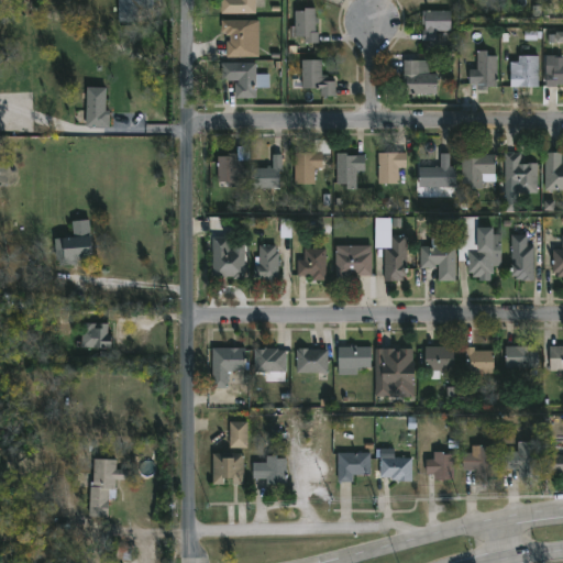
[(141,21),(121,21),(120,0),(155,0),(156,8),(140,9),(141,21)]
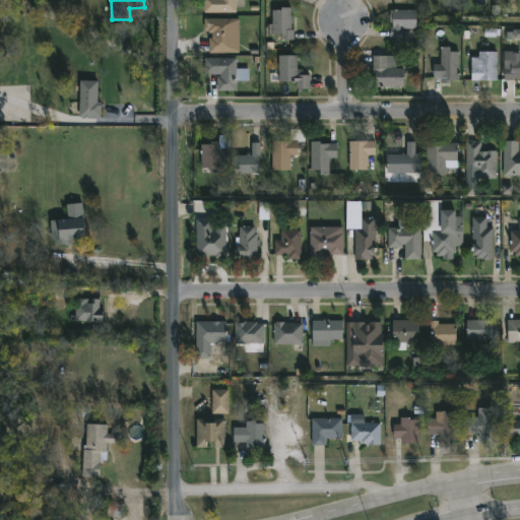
[(236,0),(236,13),(204,13),(204,0),(236,0)]
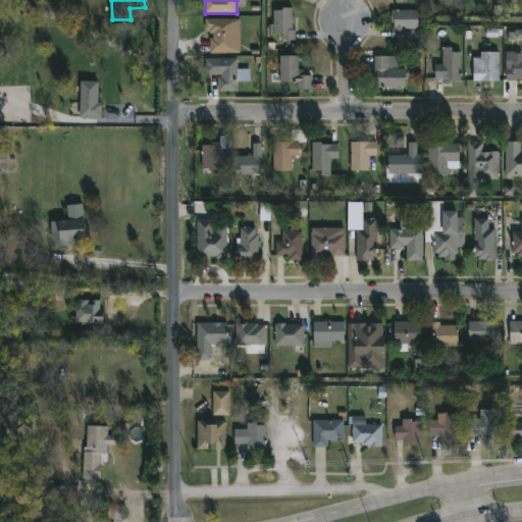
[(295,7),(294,16),(297,16),(297,21),(295,21),(295,30),(297,30),(297,40),(284,40),(284,34),(270,34),(270,24),(275,25),(276,7),(295,7)]
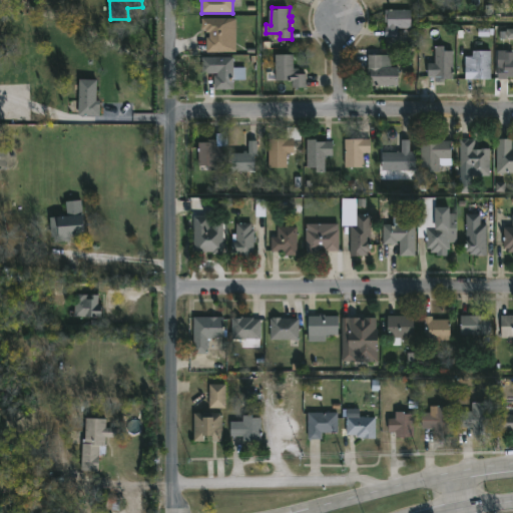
[(413,10),(417,11),(417,19),(413,19),(413,28),(400,28),(400,37),(387,37),(388,10),(413,10)]
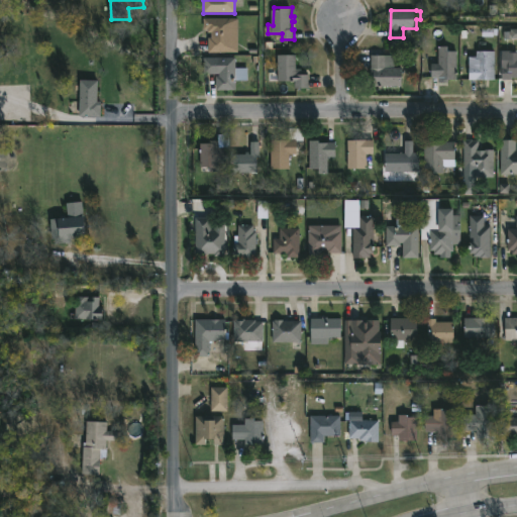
[(231,19),(231,53),(211,53),(211,33),(207,33),(207,30),(203,30),(203,19),(231,19)]
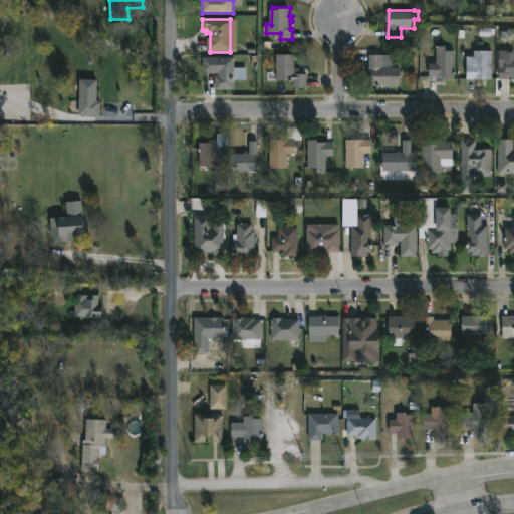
[(455,52),(455,80),(442,80),(442,78),(429,78),(429,64),(436,64),(436,46),(446,46),(446,51),(455,52)]
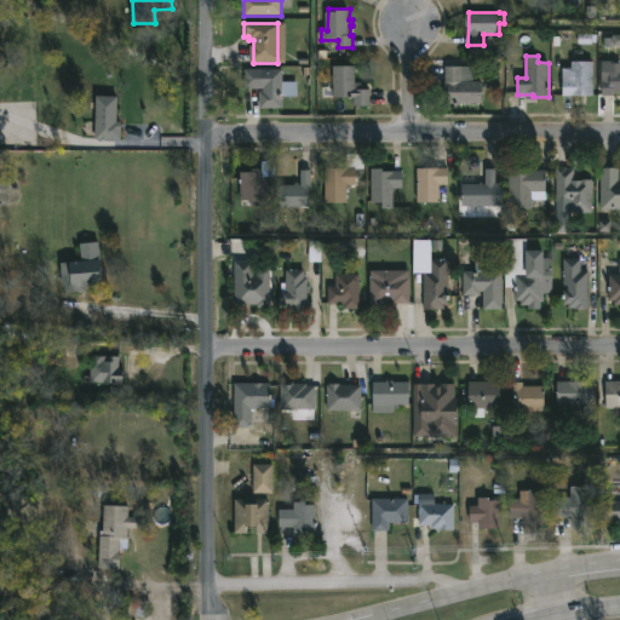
[(572,96),(564,96),(564,79),(573,79),(573,62),(596,62),(596,96),(572,96)]
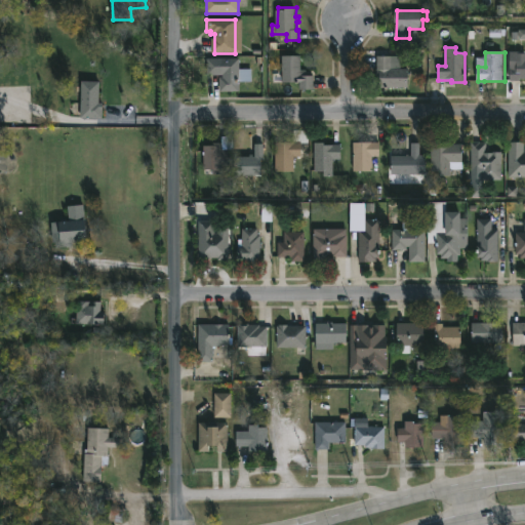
[(300,56),(300,71),(308,71),(308,76),(313,76),(313,90),(299,90),(299,84),(273,83),(273,70),(282,70),(282,55),(300,56)]
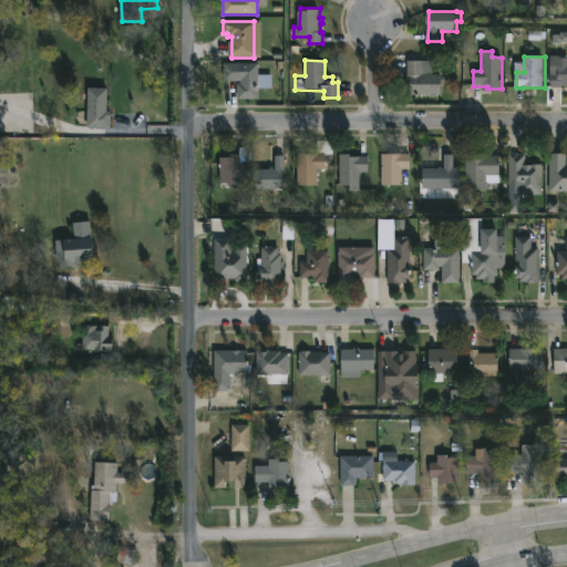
[(432,62),(432,75),(442,75),(442,95),(405,95),(406,61),(432,62)]
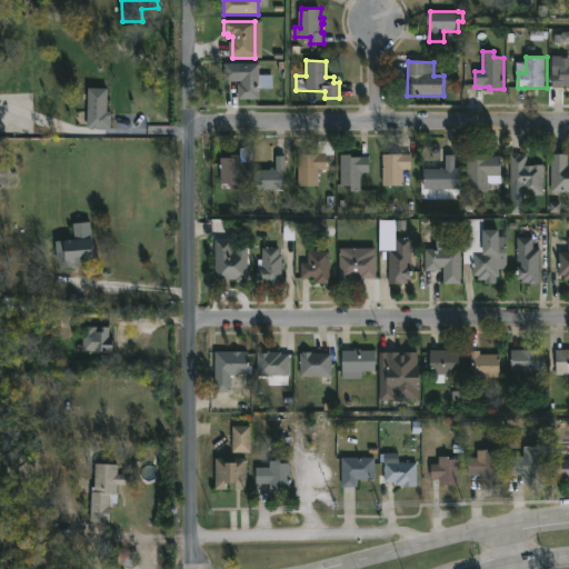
[(259,63),(259,76),(272,76),(272,89),(259,89),(259,100),(238,100),(238,85),(240,85),(240,81),(223,81),(223,65),(259,63)]
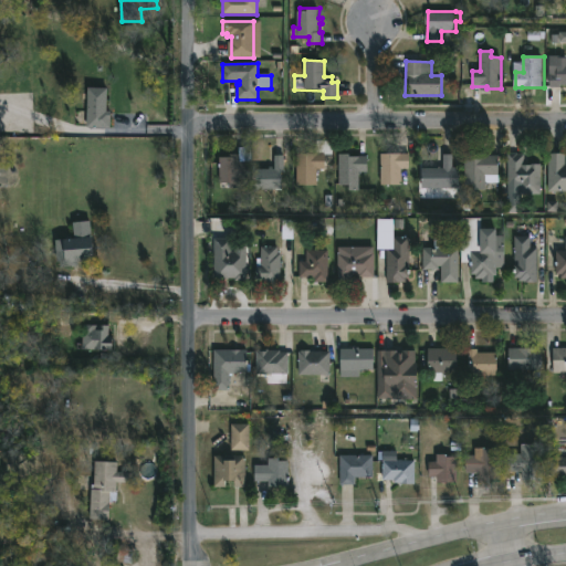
[(565,64),(565,85),(562,85),(562,87),(549,87),(551,73),(556,73),(556,64),(565,64)]
